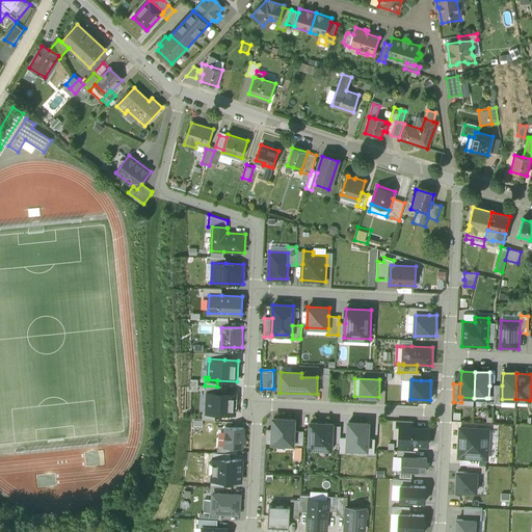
[(496,386),(489,386),(488,398),(486,398),(486,404),(495,404),(496,386)]
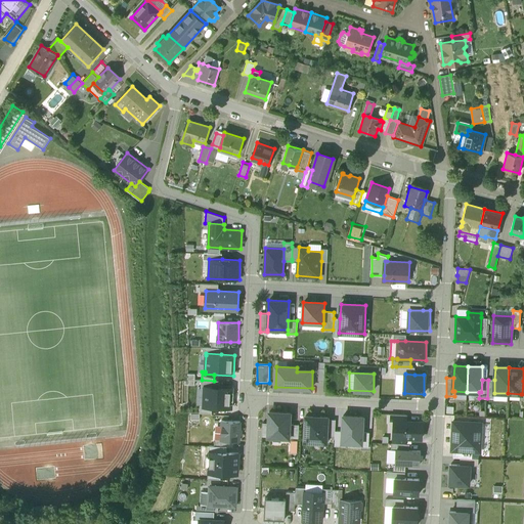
[(219,387),(205,386),(204,388),(204,404),(204,406),(212,407),(231,407),(232,387),(219,387)]
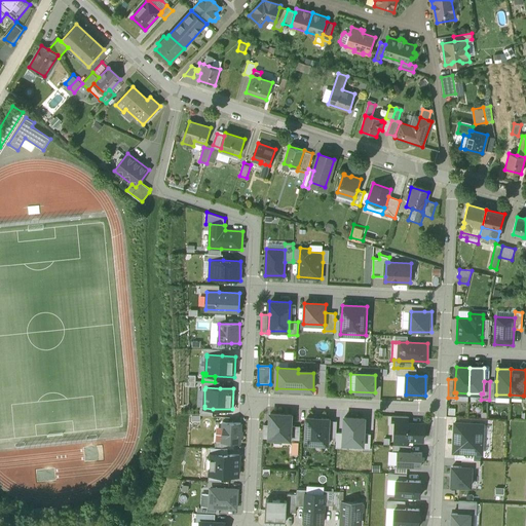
[(204,408),(204,406),(200,406),(200,414),(213,414),(213,409),(204,408)]
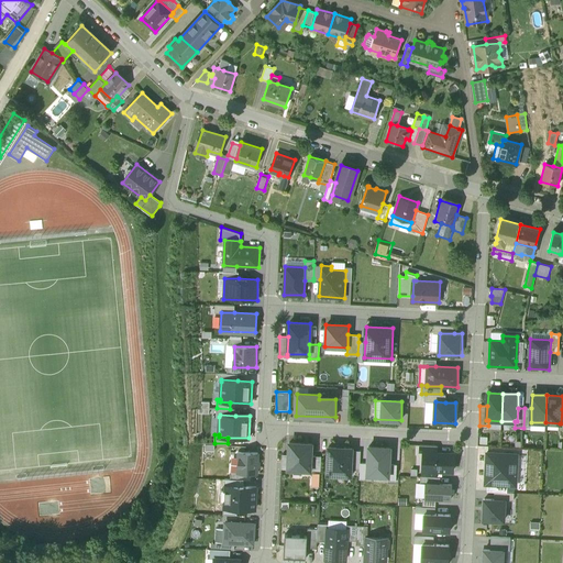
[(311,443),(289,442),(288,455),(288,468),(288,470),(310,470),(311,455),(311,443)]
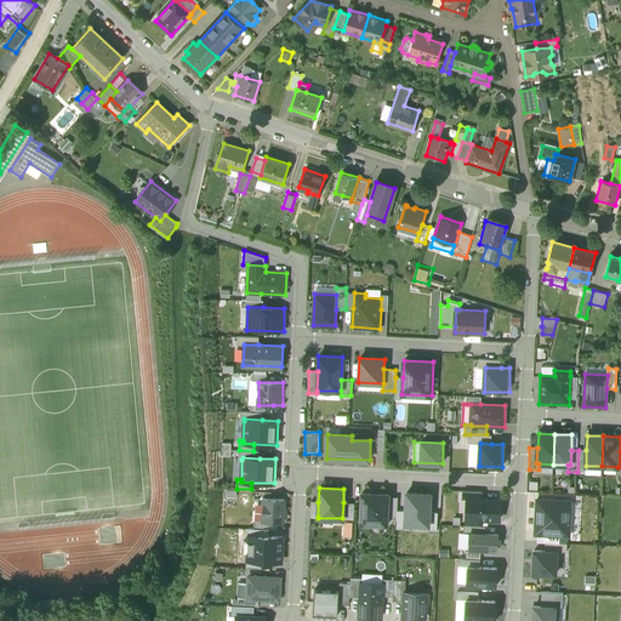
[(405,491),(405,511),(404,525),(405,525),(428,527),(429,527),(431,512),(431,493),(405,491)]
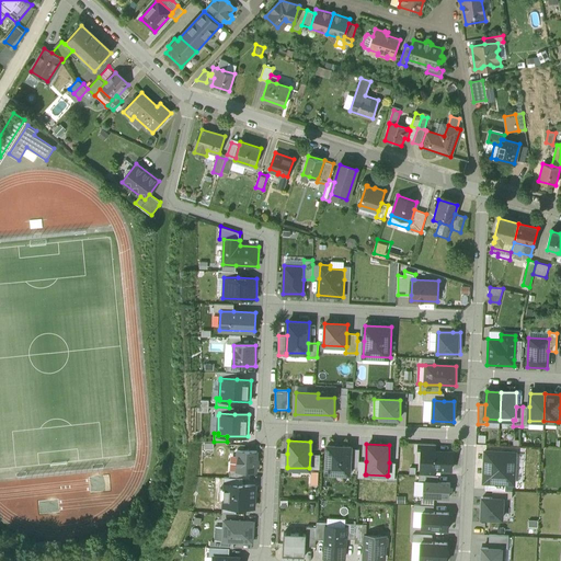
[(351,446),(328,445),(325,472),(350,473),(350,468),(351,448),(351,446)]
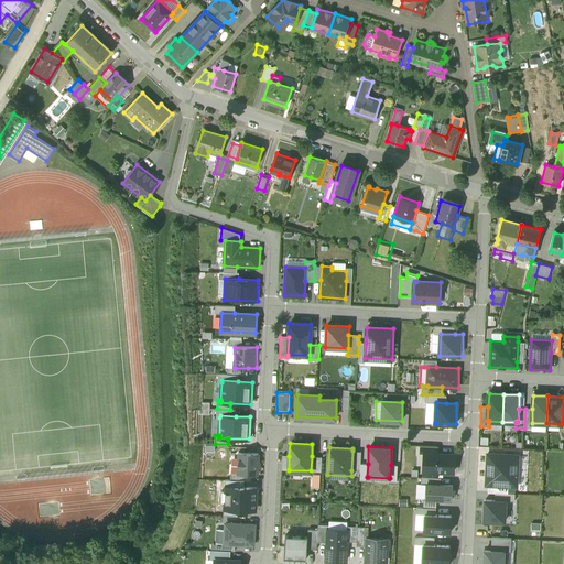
[(361,452),(353,451),(351,470),(360,472),(360,464),(361,452)]
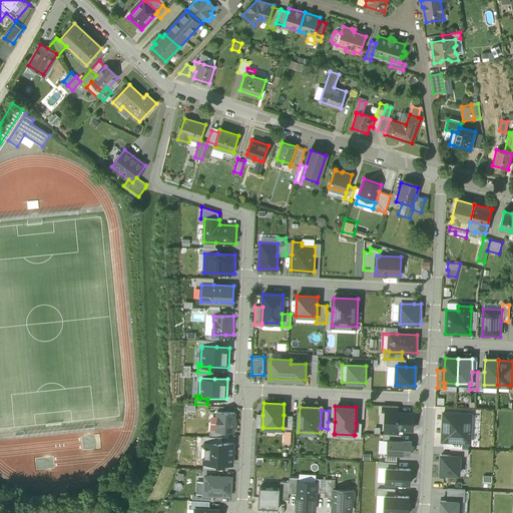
[(235,412),(217,411),(216,431),(227,431),(234,432),(235,412)]
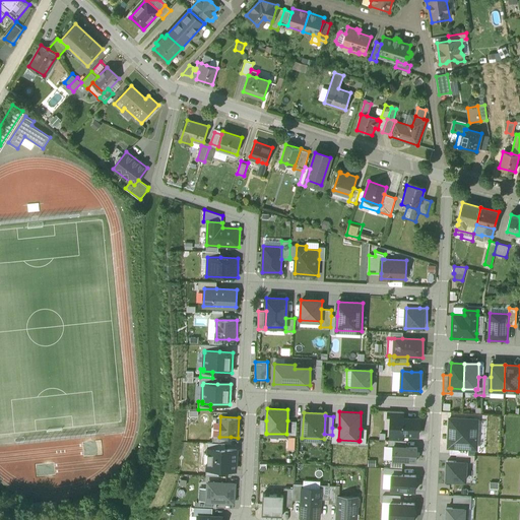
[(419,418),(403,417),(392,417),(392,433),(392,435),(403,435),(418,435),(419,418)]
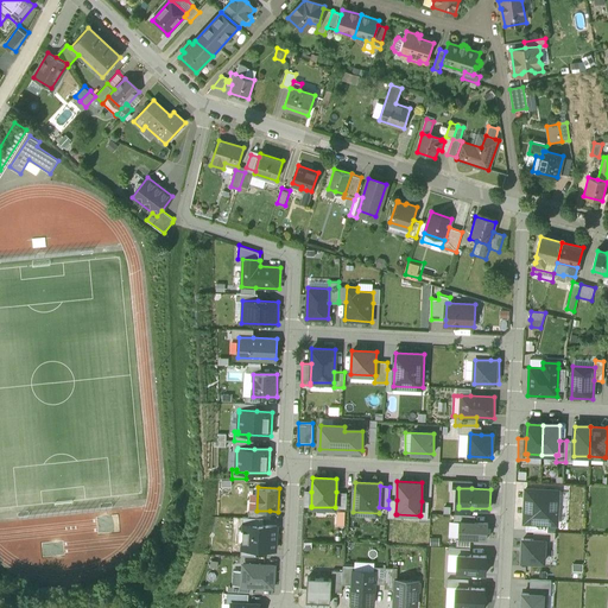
[(524,524),(526,524),(548,524),(557,525),(558,491),(525,489),(524,524)]
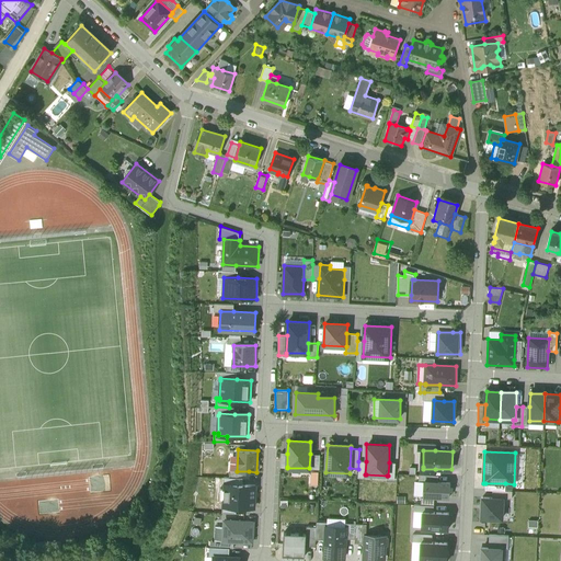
[(310,454),(309,468),(319,469),(320,455),(310,454)]
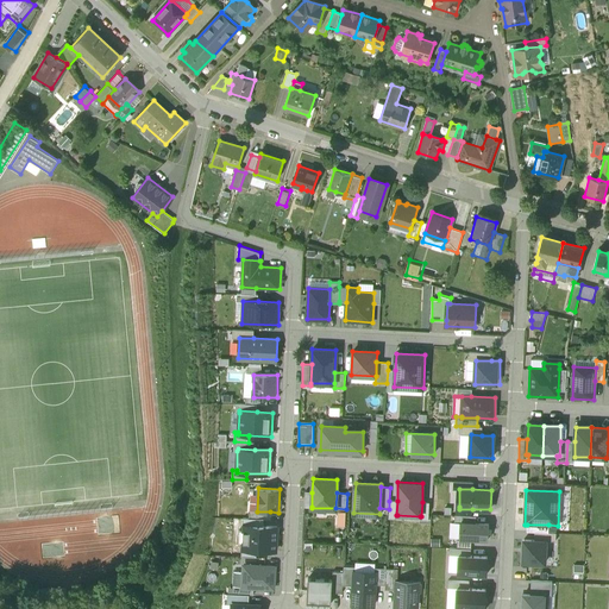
[(421,516),(420,516),(420,520),(428,520),(429,502),(422,502),(421,516)]
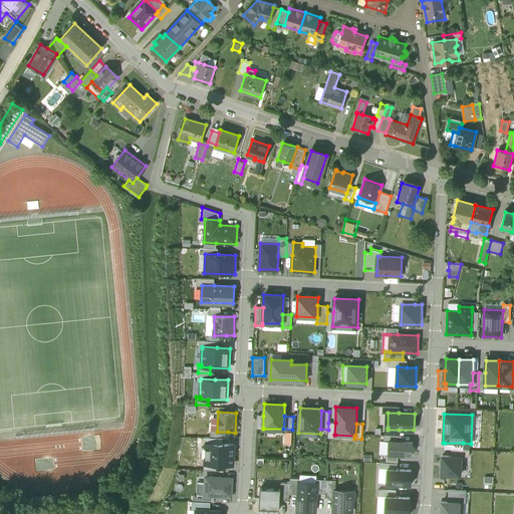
[(412,455),(413,442),(402,442),(389,441),(389,455),(412,455)]
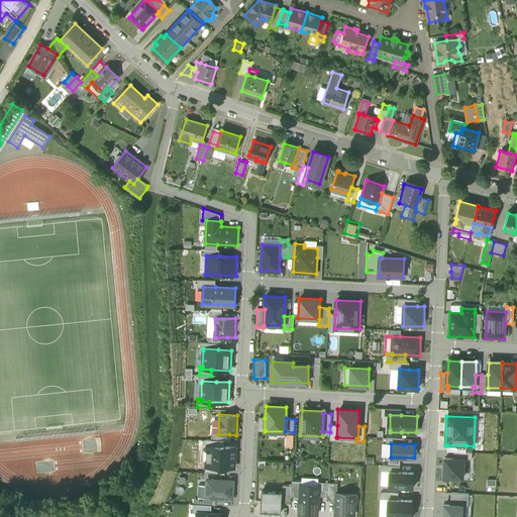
[(223,446),(207,445),(207,450),(203,450),(202,461),(206,461),(206,466),(217,467),(234,468),(235,446),(223,446)]
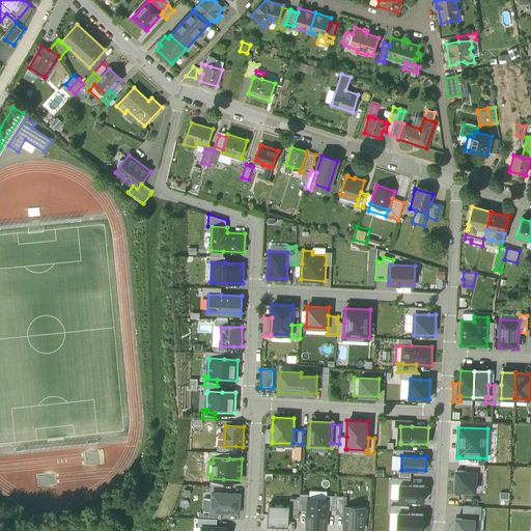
[(478,464),(467,464),(466,471),(477,472),(484,472),(484,465),(478,464)]
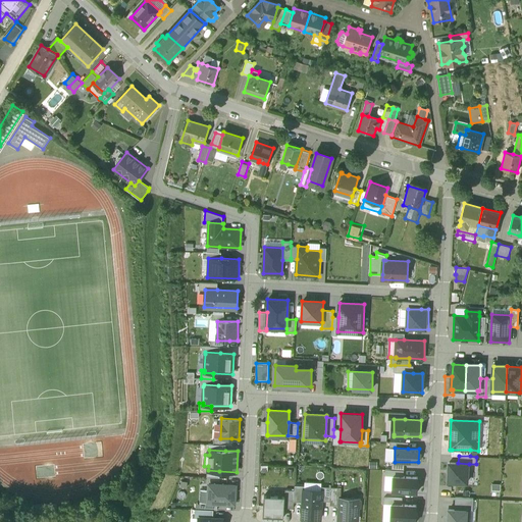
[(469,464),(458,463),(449,463),(448,482),(468,483),(469,464)]
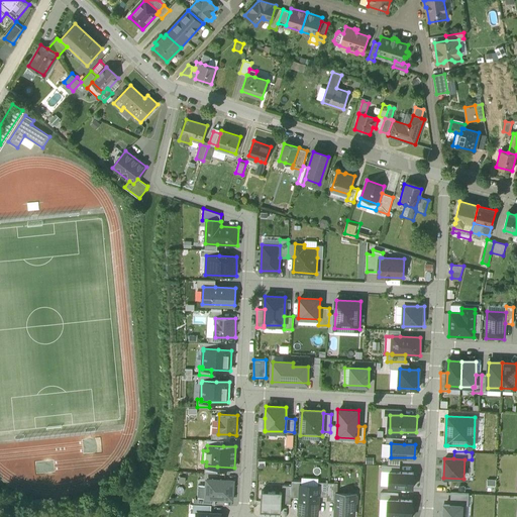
[(400,472),(390,472),(389,487),(413,488),(413,473),(400,472)]
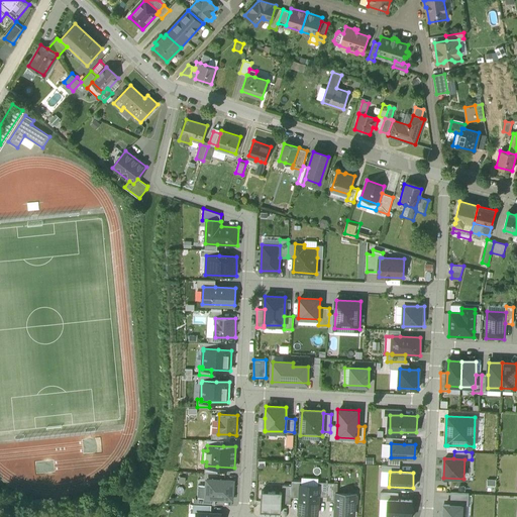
[(233,481),(207,480),(206,498),(216,499),(232,499),(233,481)]
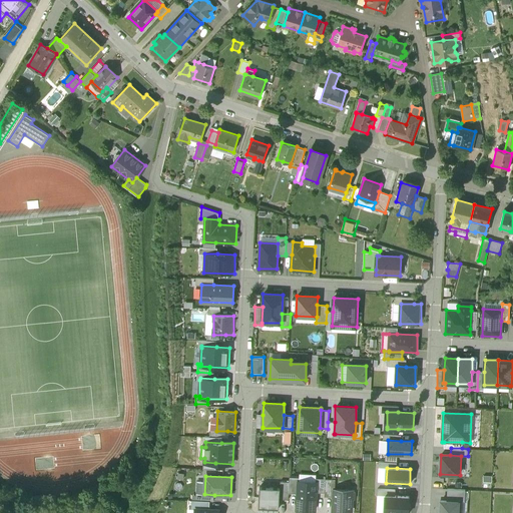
[(289,492),(297,493),(298,481),(298,477),(289,477),(289,482),(289,492)]
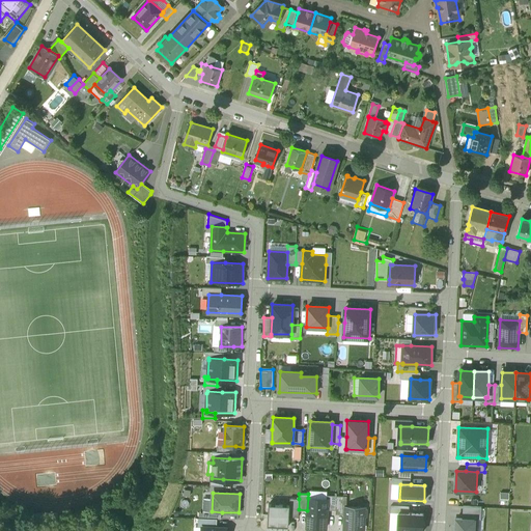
[(328,499),(327,509),(335,509),(336,496),(328,495),(328,499)]
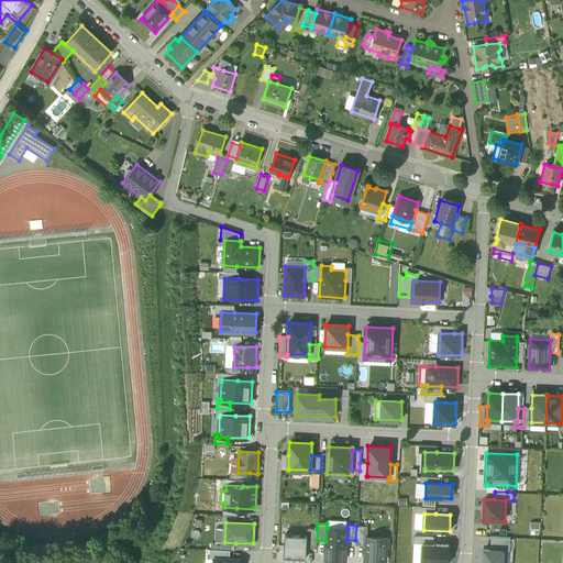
[(367,526),(356,526),(355,540),(355,544),(366,545),(367,526)]
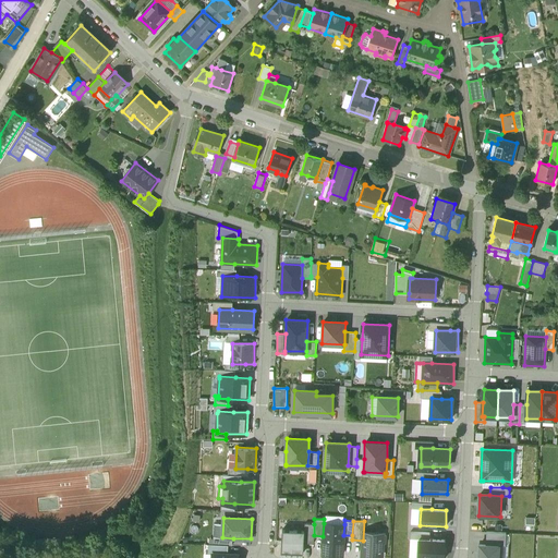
[(304,531),(304,542),(313,543),(314,535),(314,524),(305,523),(304,531)]
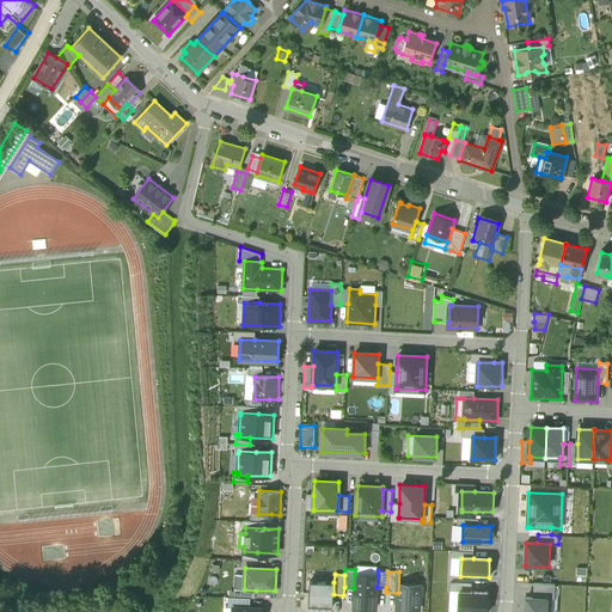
[(378,575),(355,574),(354,588),(354,607),(377,609),(377,587),(378,575)]
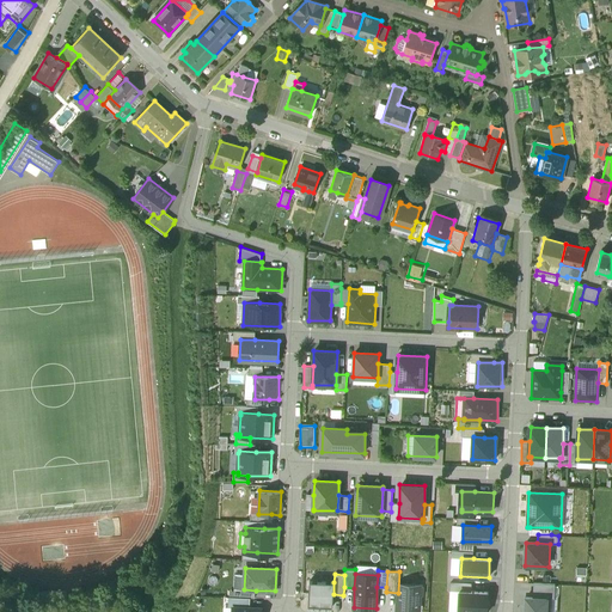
[(334,582),(310,582),(310,606),(334,607),(334,594),(334,582)]
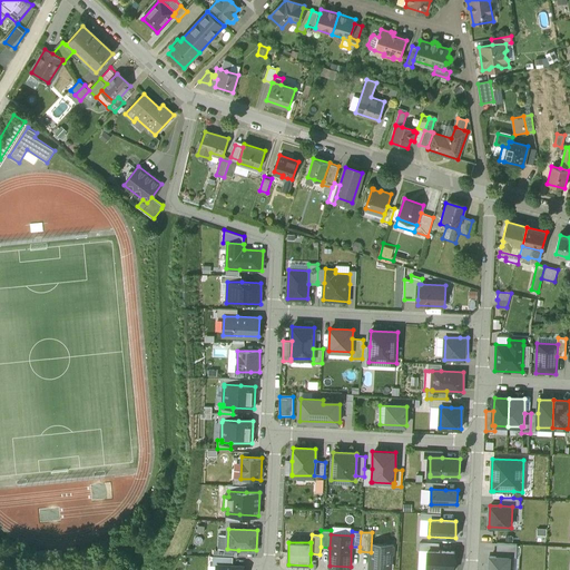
[(393,544),(372,543),(371,552),(371,568),(390,569),(390,556),(393,556),(393,544)]
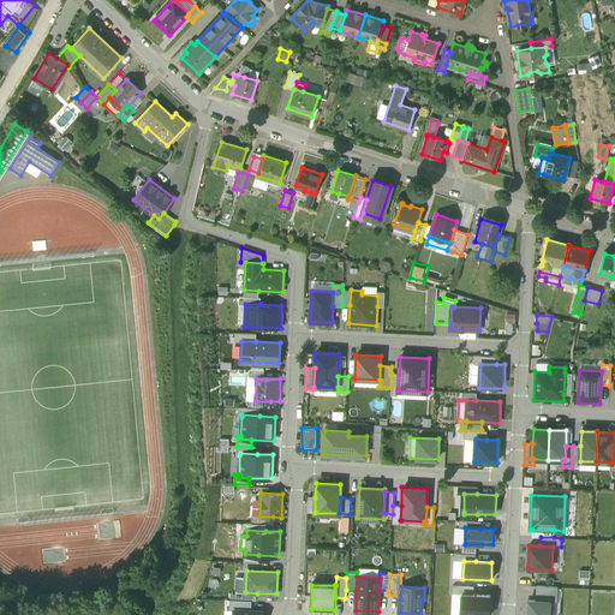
[(557,586),(536,586),(536,601),(551,602),(556,602),(557,586)]
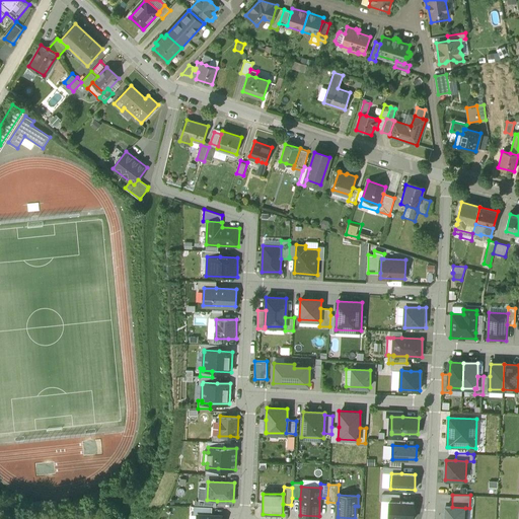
[(399,501),(389,501),(388,518),(413,518),(414,502),(399,501)]
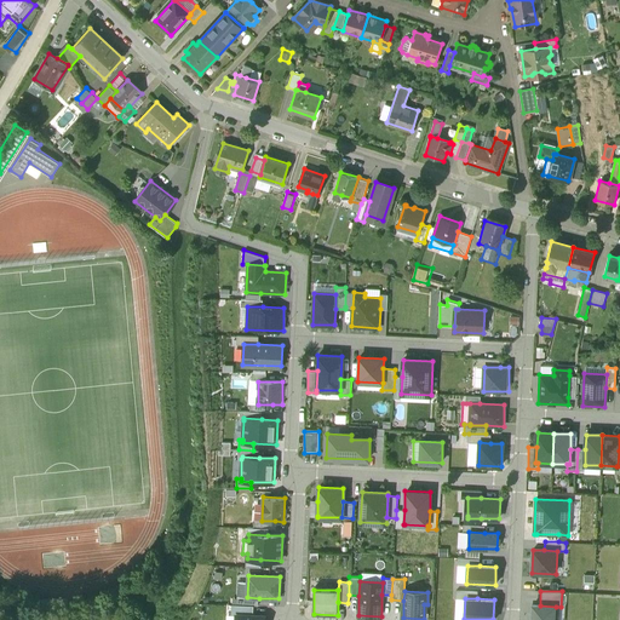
[(252,614),(253,604),(236,604),(231,604),(231,613),(235,613),(252,614)]
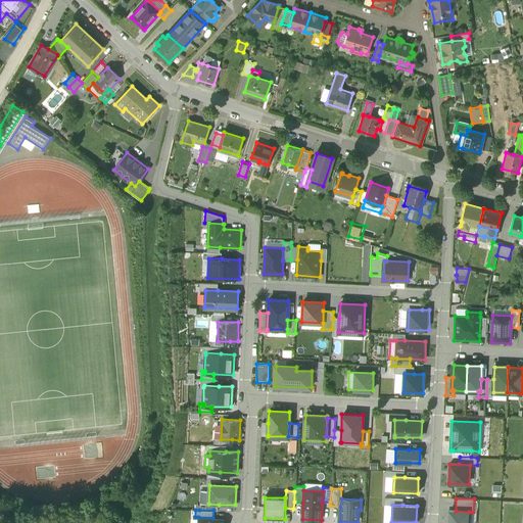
[(468,522),(469,512),(456,511),(448,511),(447,522),(468,522)]
